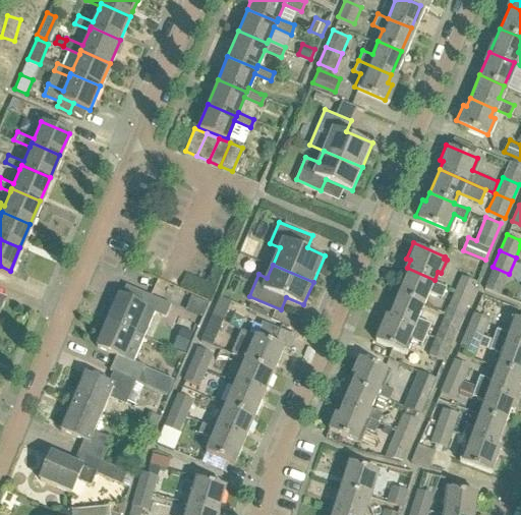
[(447,285),(435,280),(407,268),(396,291),(420,302),(426,289),(442,296),(447,285)]
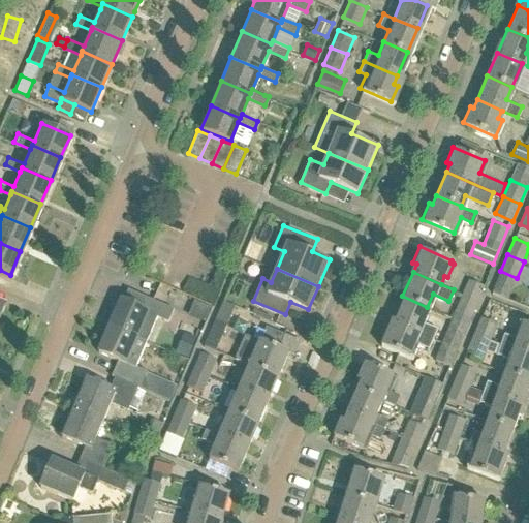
[(462,294),(479,300),(486,284),(469,277),(462,294)]
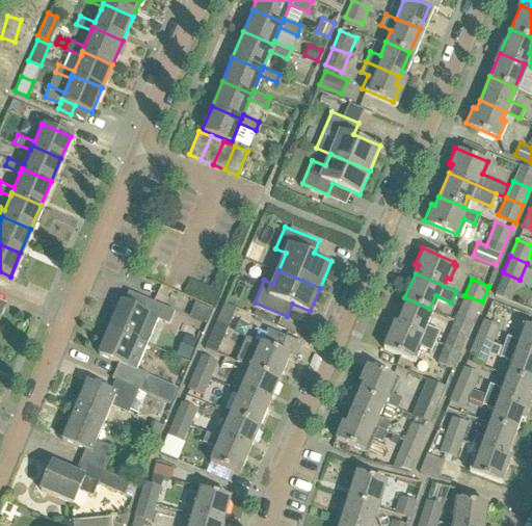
[(455,319),(472,326),(482,301),(464,295),(455,319)]
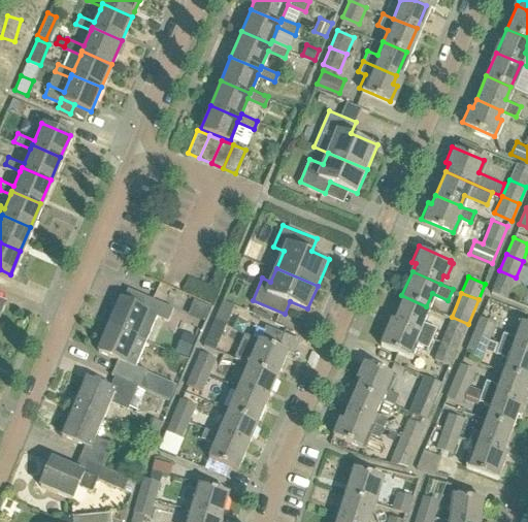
[(109,321),(147,337),(157,315),(167,319),(173,305),(145,294),(140,304),(120,295),(109,321)]
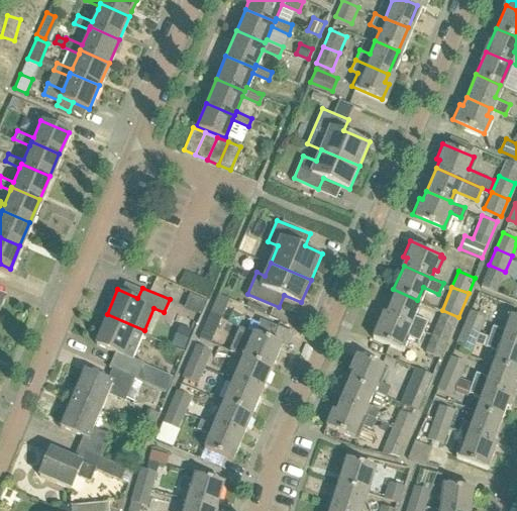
[(384,311),(423,328),(427,319),(412,313),(417,300),(393,289),(384,311)]
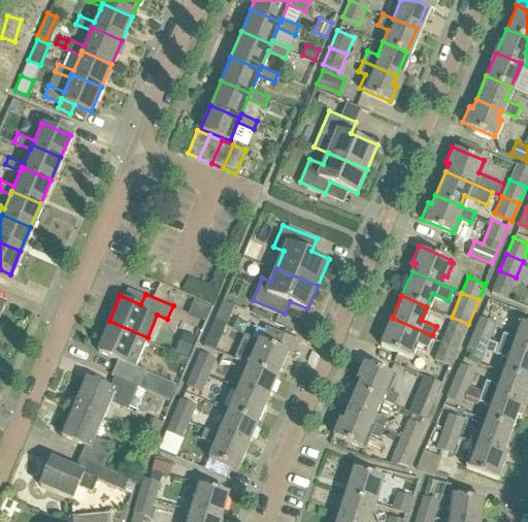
[(222,299),(213,317),(226,322),(233,304),(222,299)]
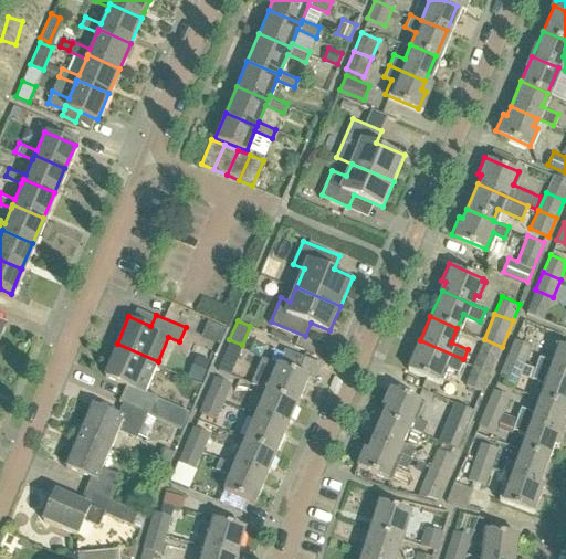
[(513,337),(506,354),(524,361),(530,348),(530,346),(531,345),(528,344),(526,343),(521,340),(514,337),(513,337)]
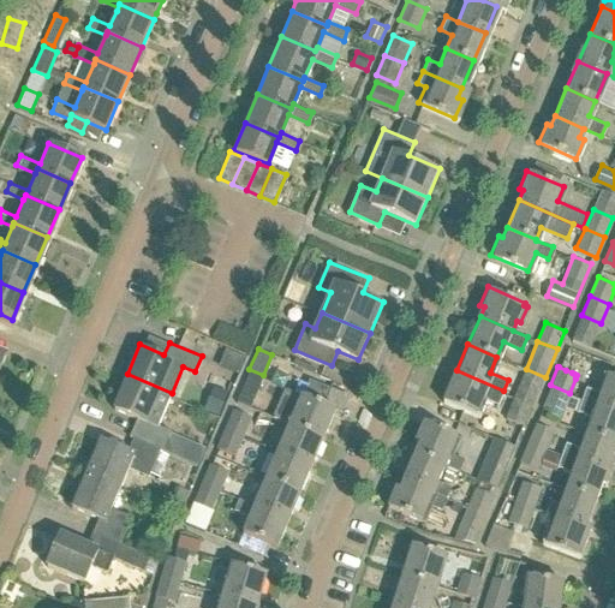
[(514,395),(535,404),(545,377),(526,369),(514,395)]
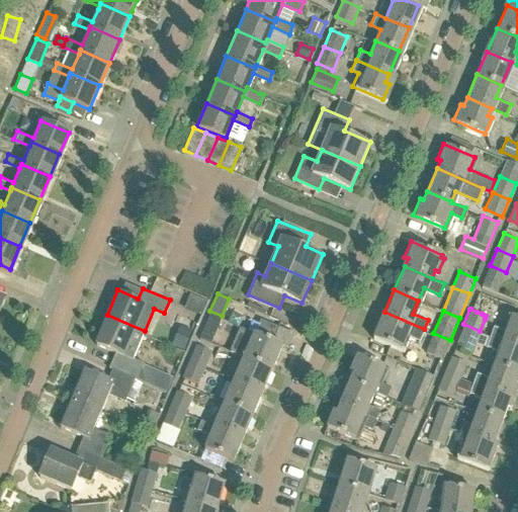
[(420,338),(424,329),(384,312),(380,321),(377,320),(370,336),(402,349),(408,333),(420,338)]
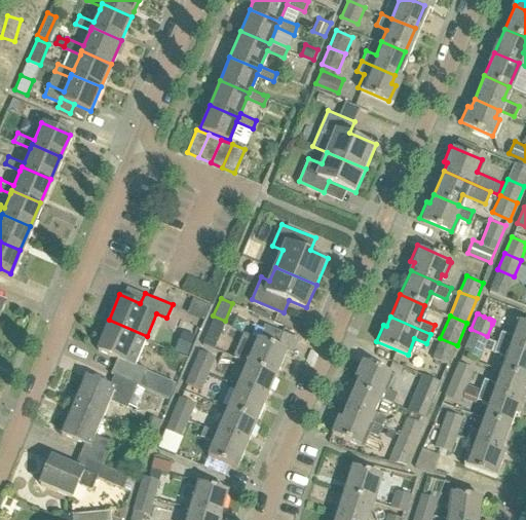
[(501,330),(497,340),(525,350),(525,322),(523,322),(515,319),(510,332),(501,330)]
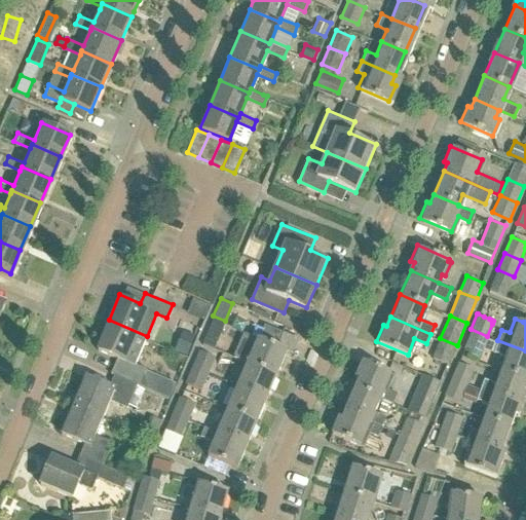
[(109,320),(99,345),(118,354),(111,371),(113,371),(137,381),(139,382),(146,367),(136,363),(147,336),(109,320)]
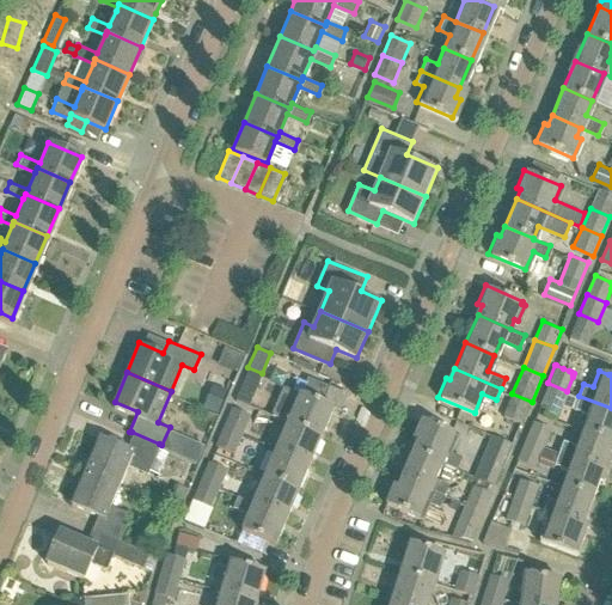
[(276,401),(271,411),(287,417),(322,433),(334,405),(323,401),(329,385),(307,376),(300,392),(298,391),(291,408),(276,401)]
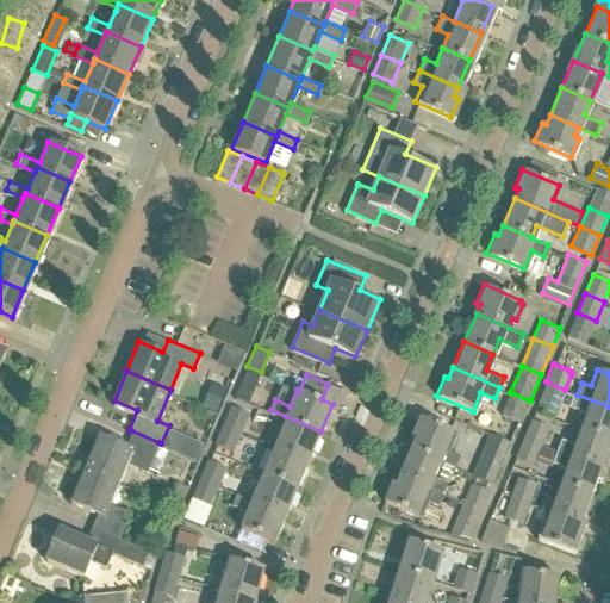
[(201,403),(215,409),(224,386),(210,380),(201,403)]
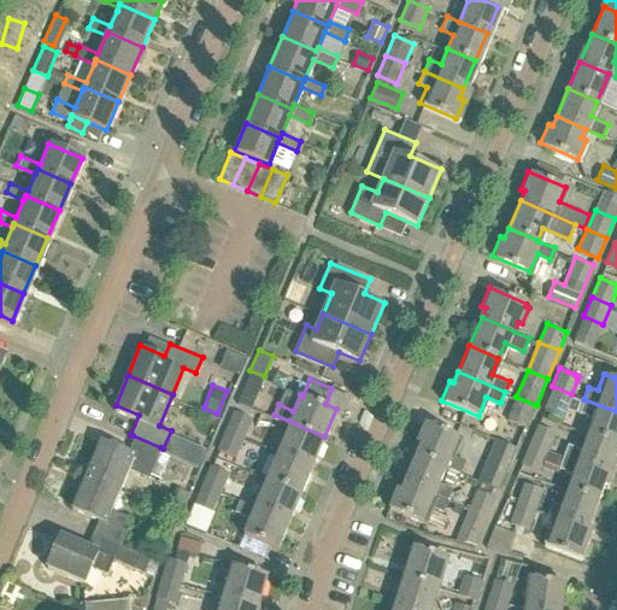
[(563,415),(571,394),(552,386),(544,406),(563,415)]
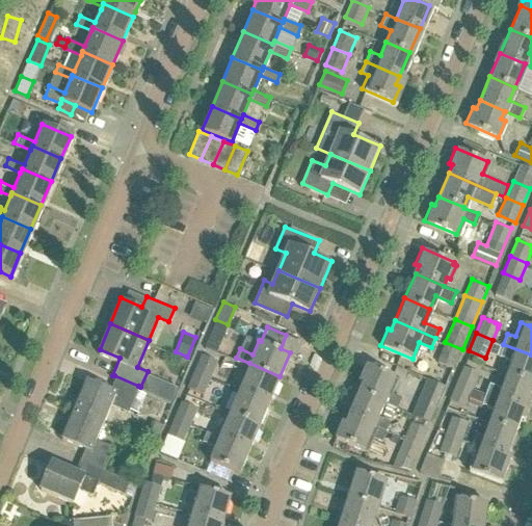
[(455,367),(462,349),(445,342),(437,360),(455,367)]
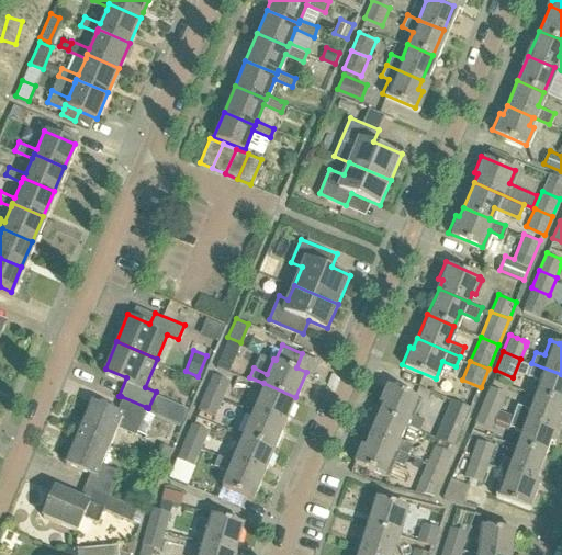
[(535,393),(561,403),(561,401),(561,374),(531,363),(527,374),(540,378),(535,393)]
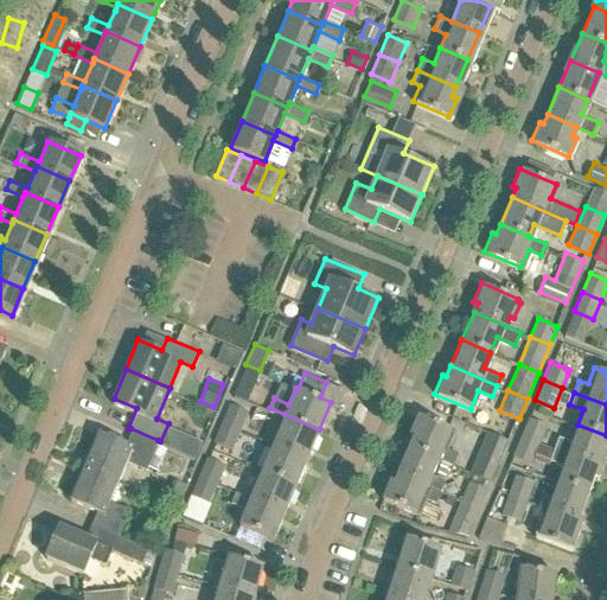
[(223,421),(242,428),(250,410),(231,402),(223,421)]
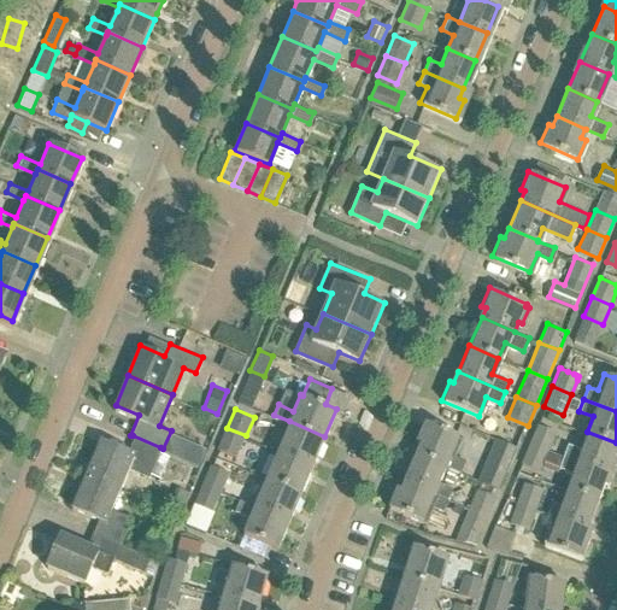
[(442,463),(459,469),(463,461),(451,455),(458,437),(422,421),(415,439),(418,441),(413,451),(442,463)]
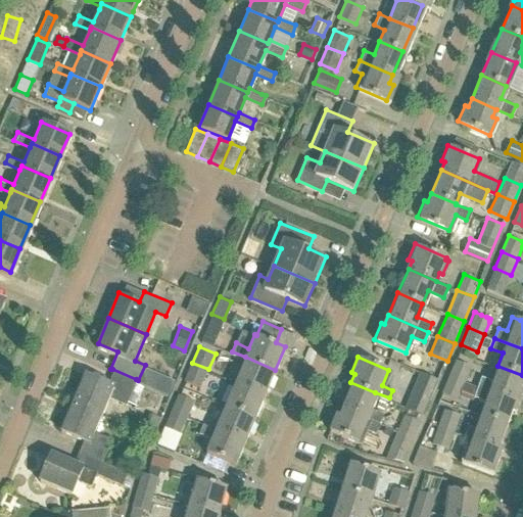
[(265,393),(275,370),(245,358),(235,380),(265,393)]
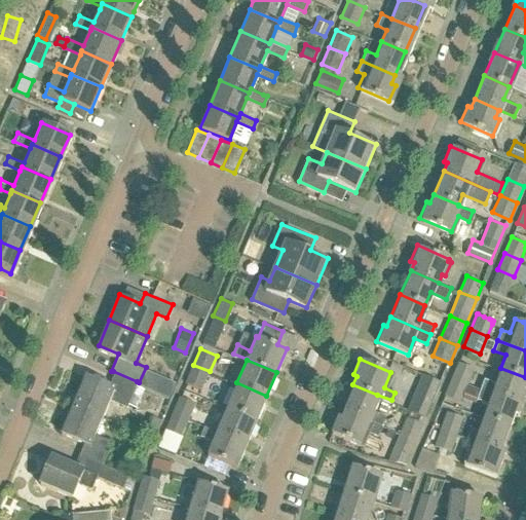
[(452,376),(468,383),(476,367),(459,360),(452,376)]
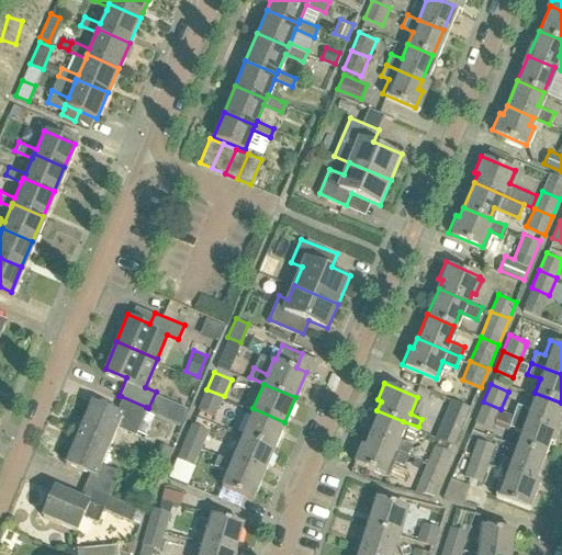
[(216,415),(224,396),(206,389),(199,407),(216,415)]
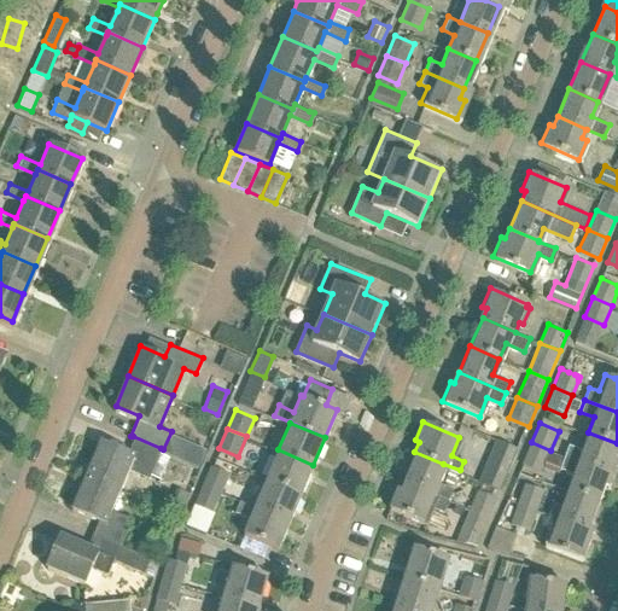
[(186,464),(196,436),(179,431),(170,458),(186,464)]
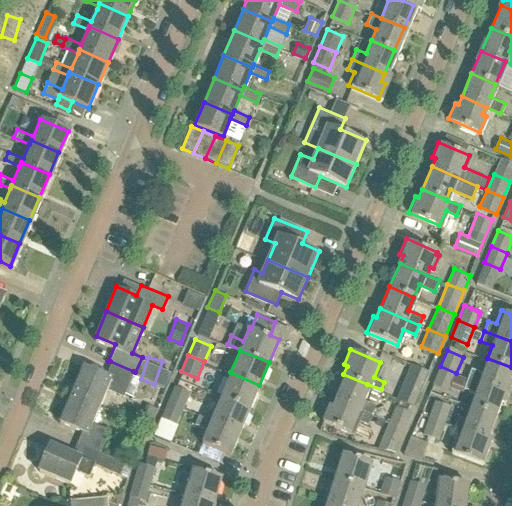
[(503,390),(511,367),(487,358),(482,371),(471,367),(467,377),(503,390)]
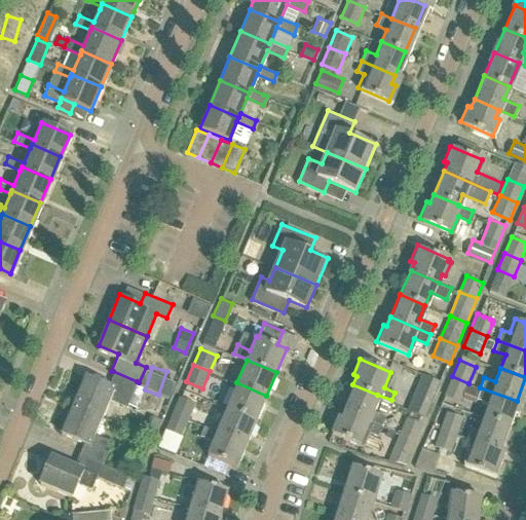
[(85,374),(74,403),(101,414),(107,397),(126,405),(137,381),(113,371),(108,383),(85,374)]
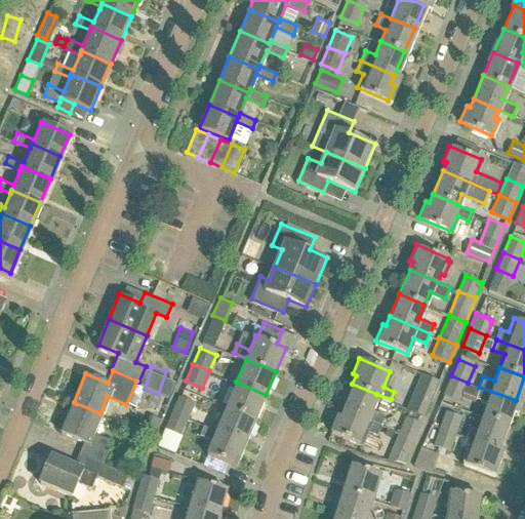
[(460,399),(468,383),(451,375),(444,393),(460,399)]
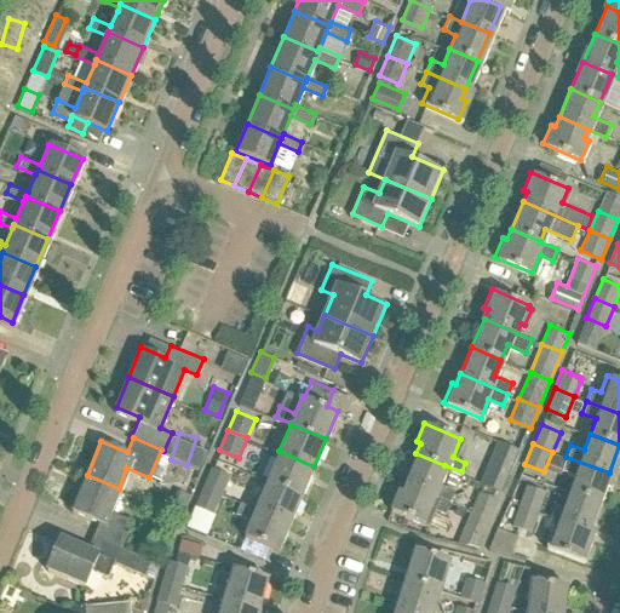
[(303,493),(314,467),(279,451),(267,479),(303,493)]
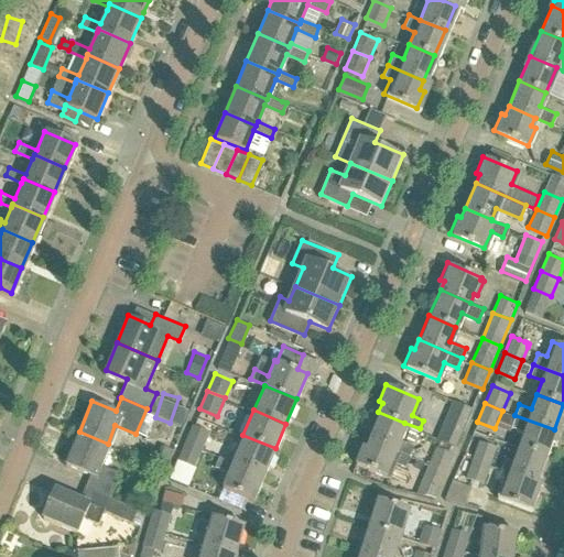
[(378,412),(368,436),(409,454),(413,444),(398,438),(404,423),(378,412)]
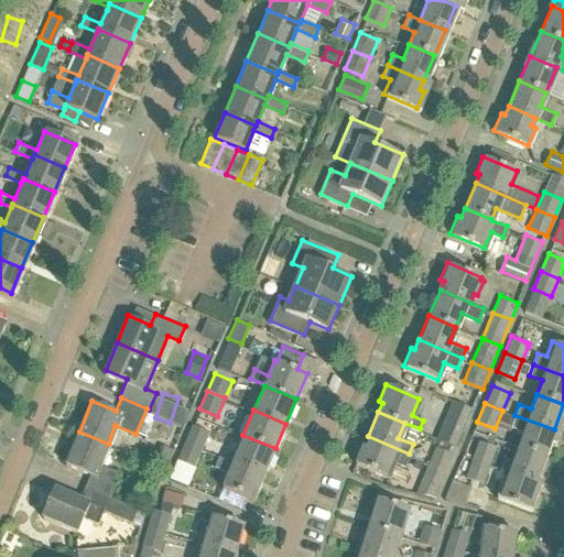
[(518,445),(545,456),(554,429),(514,415),(510,427),(523,432),(518,445)]
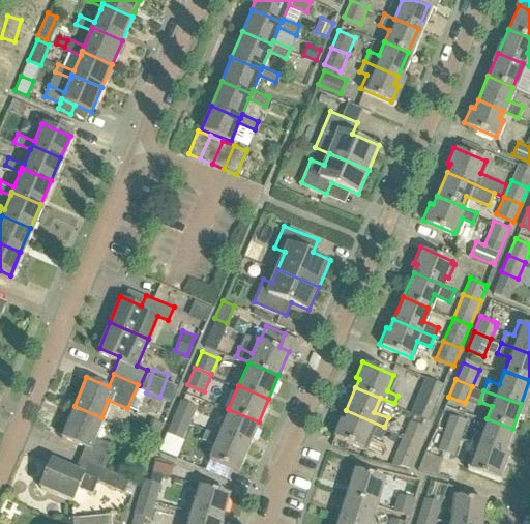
[(175,414),(192,420),(198,405),(181,398),(175,414)]
